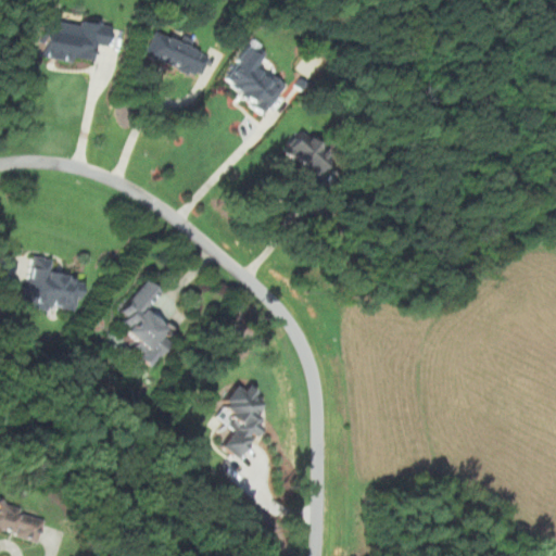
[(33,54),(91,64),(96,43),(105,46),(109,26),(39,14),(33,54)]
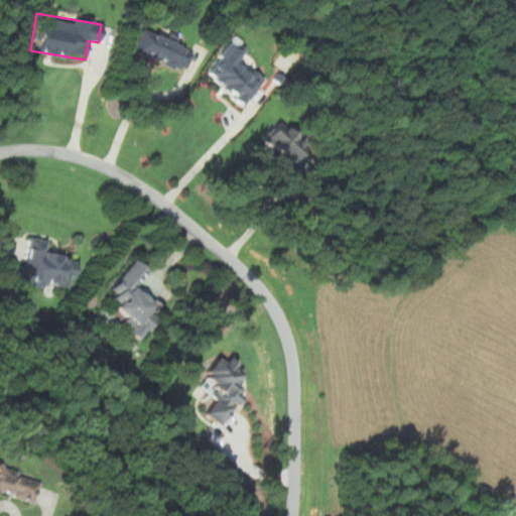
[(129,51),(183,75),(192,52),(172,45),(176,36),(163,30),(160,38),(138,29),(129,51)]
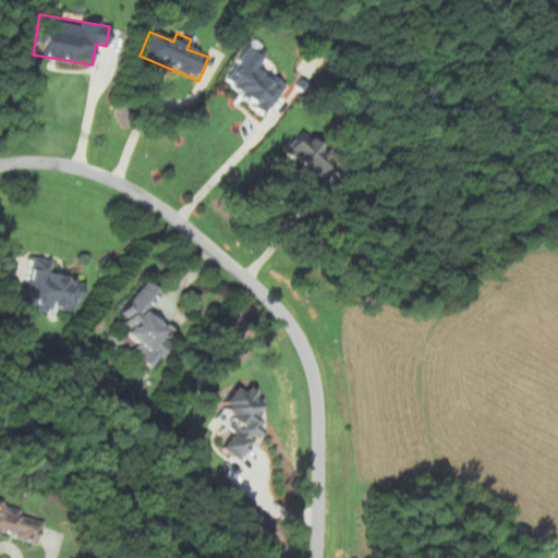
[(265,116),(284,85),(257,65),(266,52),(249,40),(218,84),(265,116)]
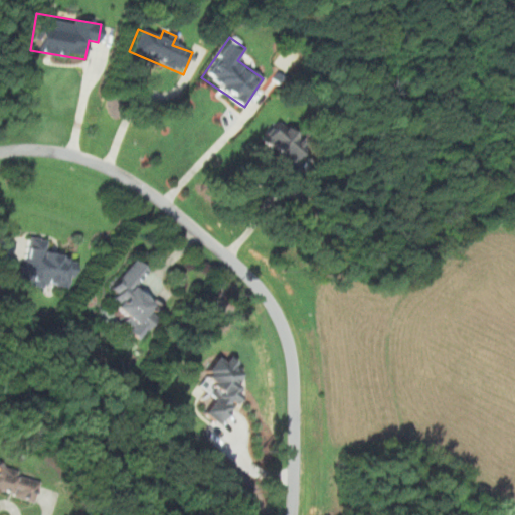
[(308,145),(277,118),(258,140),(289,167),(308,145)]
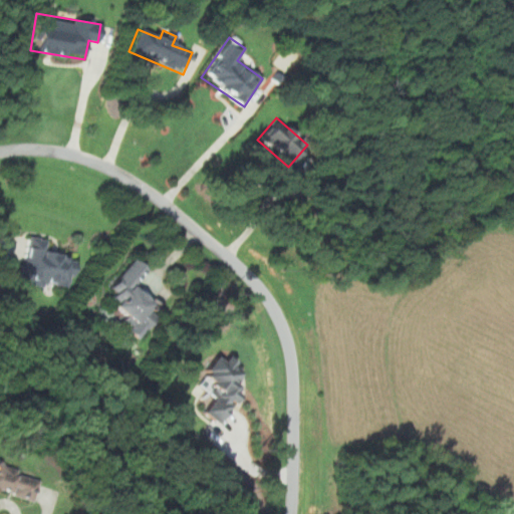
[(18,282),(72,289),(75,260),(65,259),(66,252),(44,249),(46,238),(24,235),(18,282)]
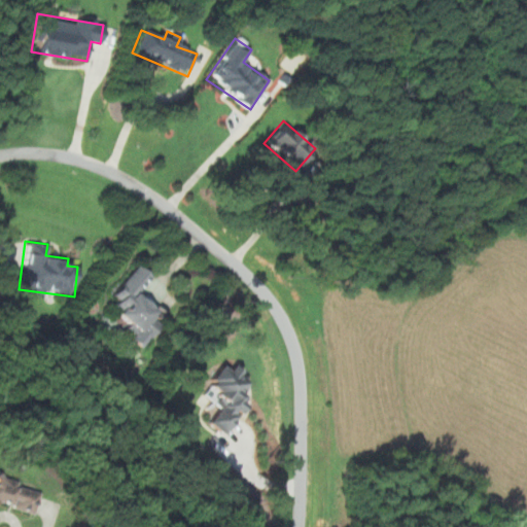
[(138,293),(151,275),(135,264),(110,296),(117,301),(110,311),(132,326),(125,336),(141,348),(160,323),(150,317),(156,308),(138,293)]
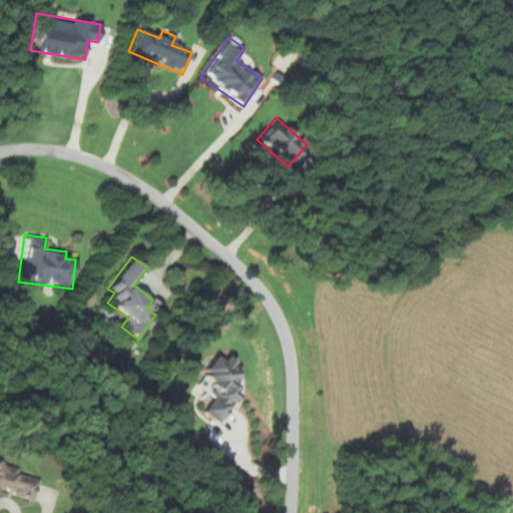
[(217,424),(239,394),(230,387),(242,370),(224,357),(221,361),(214,355),(199,375),(207,381),(202,388),(212,396),(201,412),(217,424)]
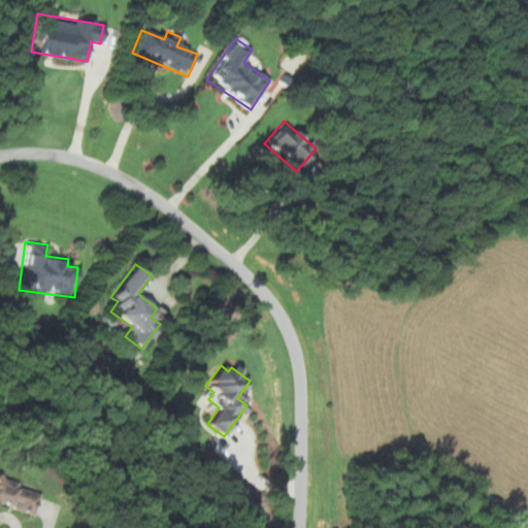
[(0,504),(33,515),(39,495),(37,489),(3,479),(0,471),(0,504)]
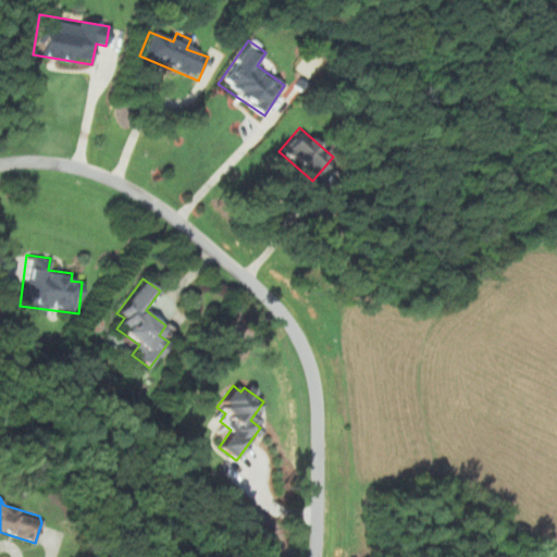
All buildings are outlined.
